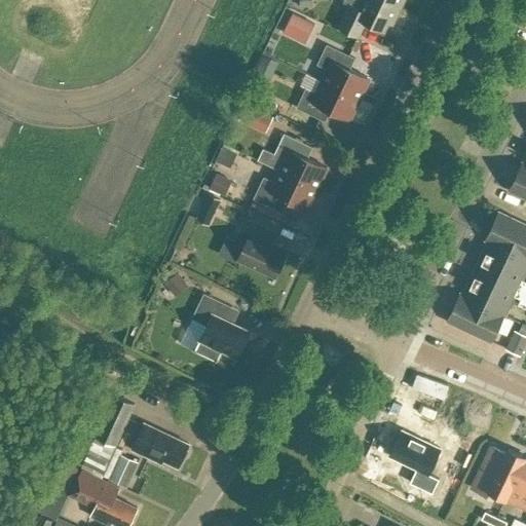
[(401,7),(384,0),(344,0),(343,2),(349,5),(338,29),(359,38),(366,23),(385,31),(389,23),(393,25),(401,7)]
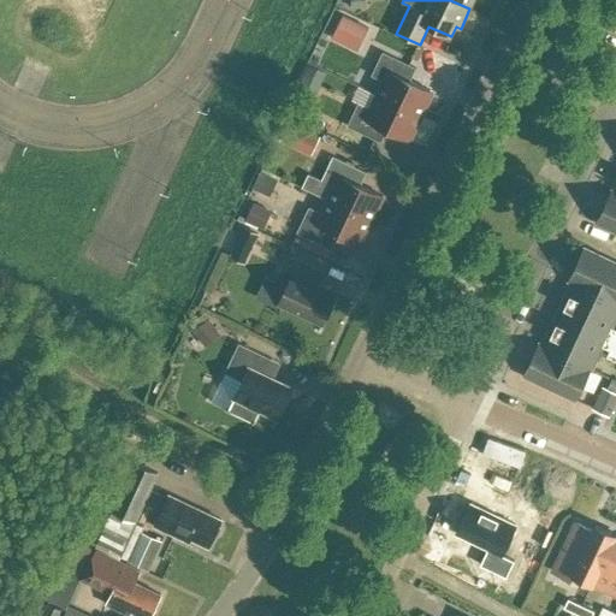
[(332,39),(357,49),(368,27),(343,15),(332,39)]
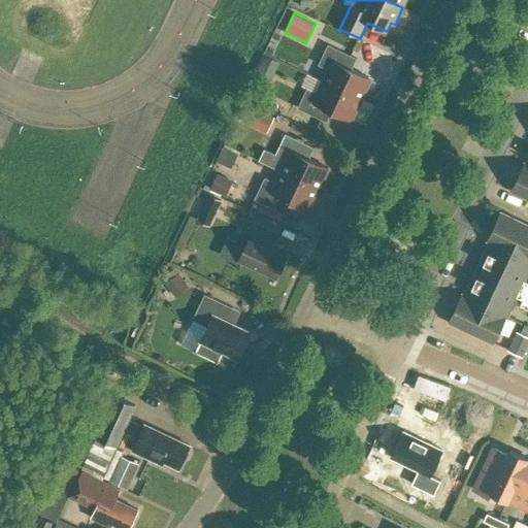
[(361,99),(370,78),(352,69),(357,58),(328,44),(319,64),(329,69),(323,81),(361,99)]
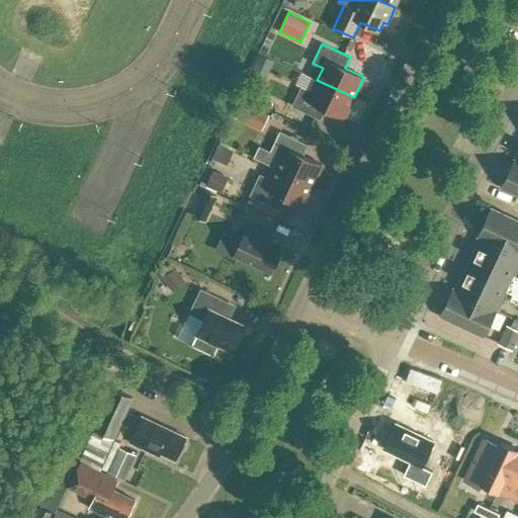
[(260,52),(248,80),(263,87),(275,58),(260,52)]
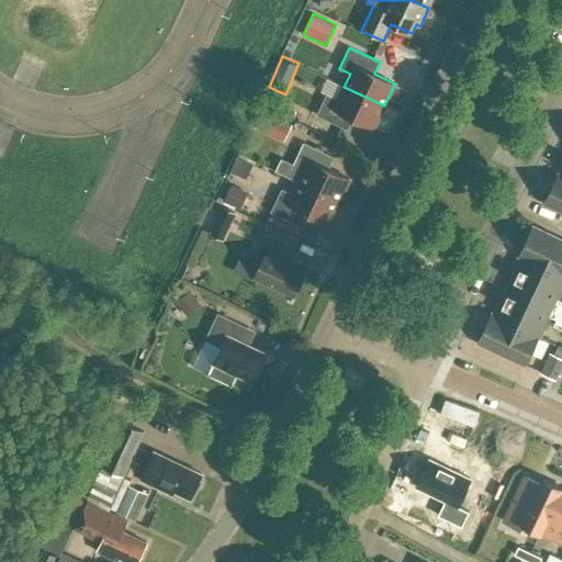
[(373,127),(384,105),(344,87),(338,99),(327,93),(317,115),(347,130),(352,117),(373,127)]
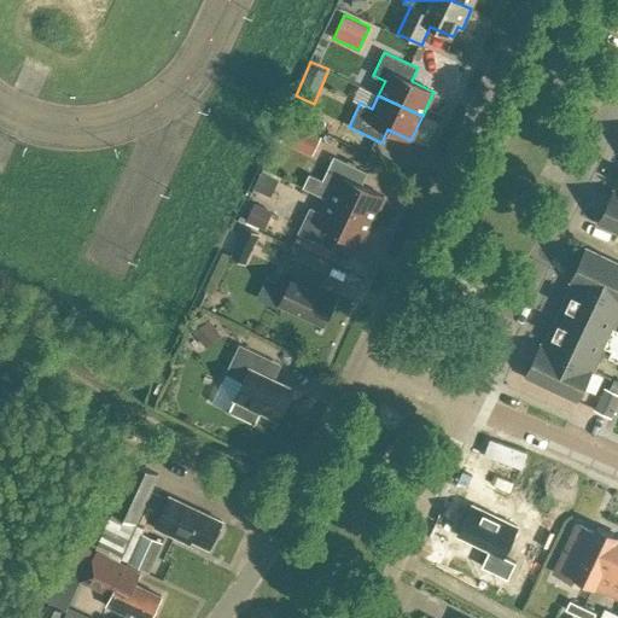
[(281,140),(313,155),(321,136),(289,122),(281,140)]
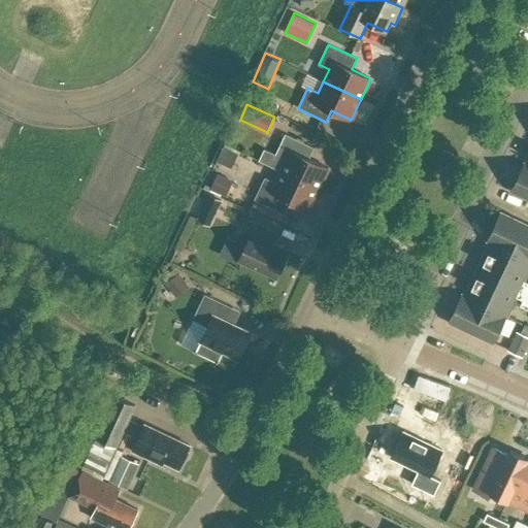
[(308,159),(314,147),(286,134),(275,155),(286,160),(281,171),(319,189),(328,168),(308,159)]
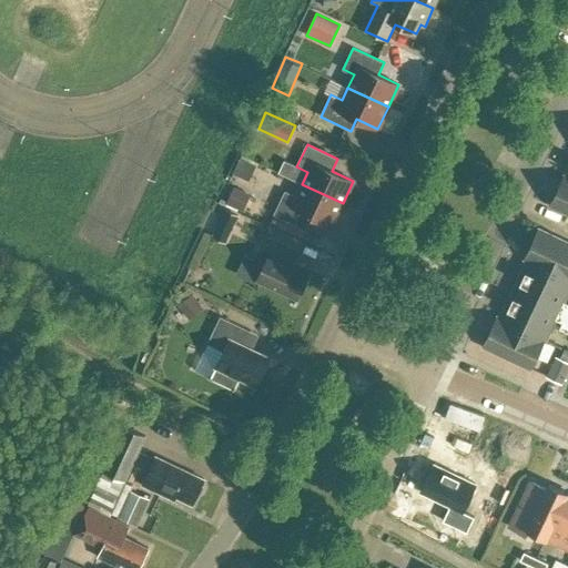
[(567,178),(564,176),(550,205),(567,213),(567,178)]
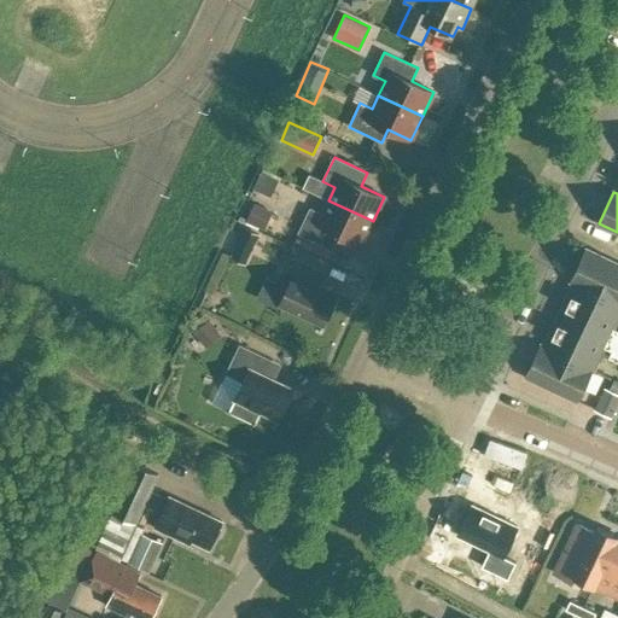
[(338,234),(361,245),(373,221),(328,200),(322,214),(310,208),(298,233),(332,249),(338,234)]
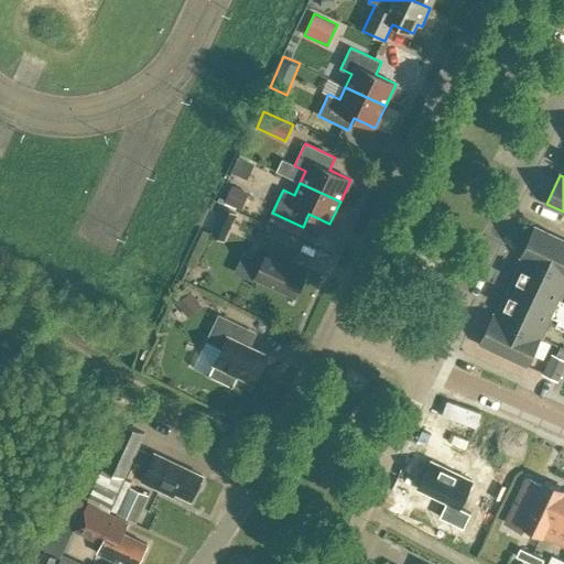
[(241,209),(249,194),(231,186),(224,202),(241,209)]
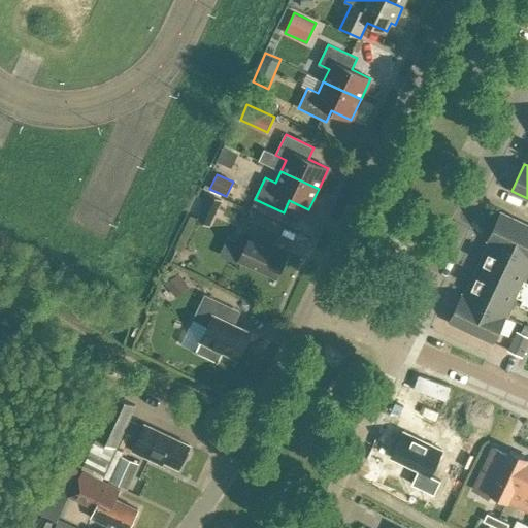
[(209,213),(218,195),(208,191),(200,209),(209,213)]
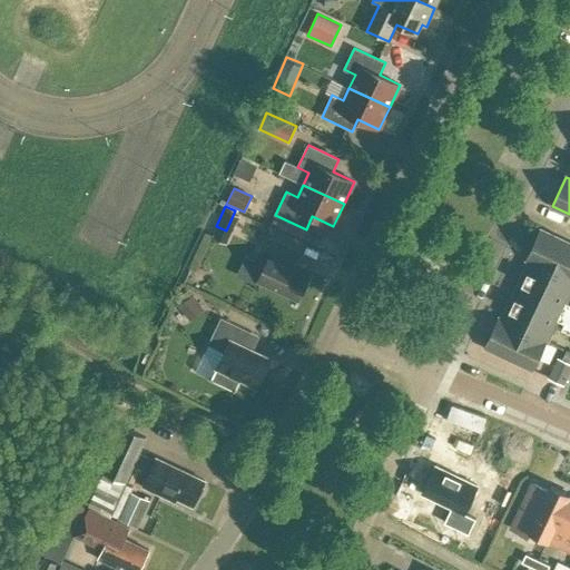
[(569,244),(540,231),(527,258),(569,279),(569,244)]
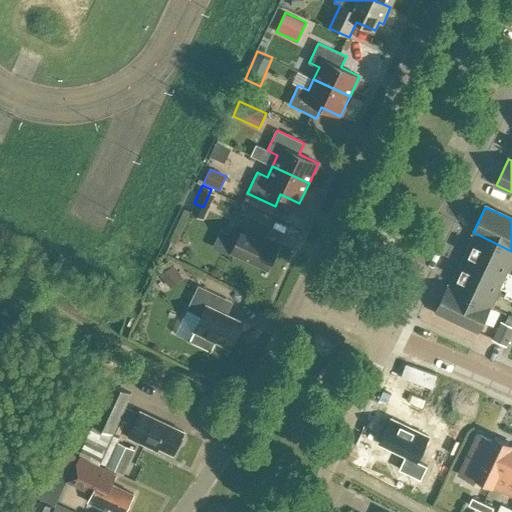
[(280,244),(256,234),(262,222),(239,211),(228,233),(221,230),(213,248),(230,256),(232,252),(268,269),(280,244)]
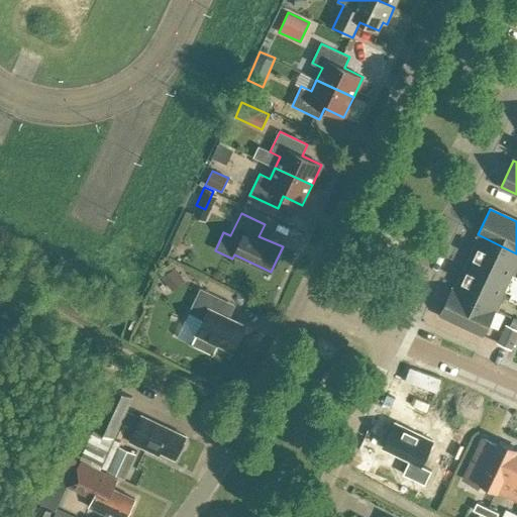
[(516,263),(516,253),(478,234),(477,235),(481,237),(468,264),(516,287),(516,277),(512,275),(516,263)]
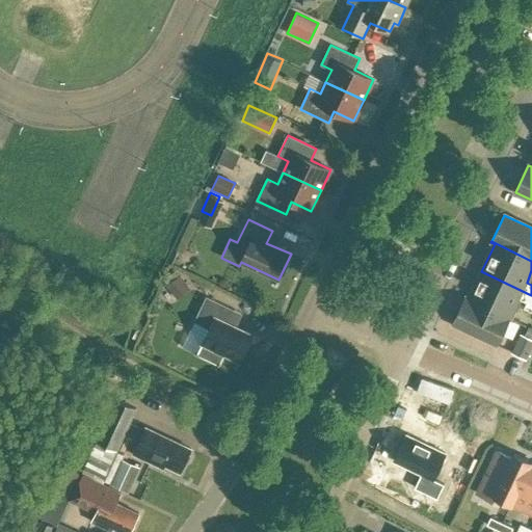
[(531,295),(481,271),(469,299),(509,319),(519,299),(527,302),(524,308),(531,312),(531,295)]
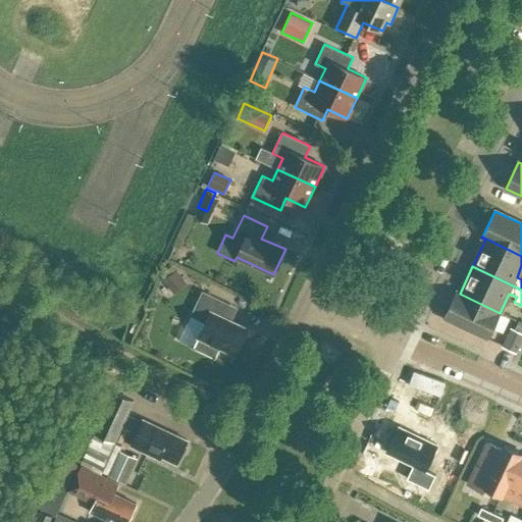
[(170,290),(184,279),(176,270),(163,280),(170,290)]
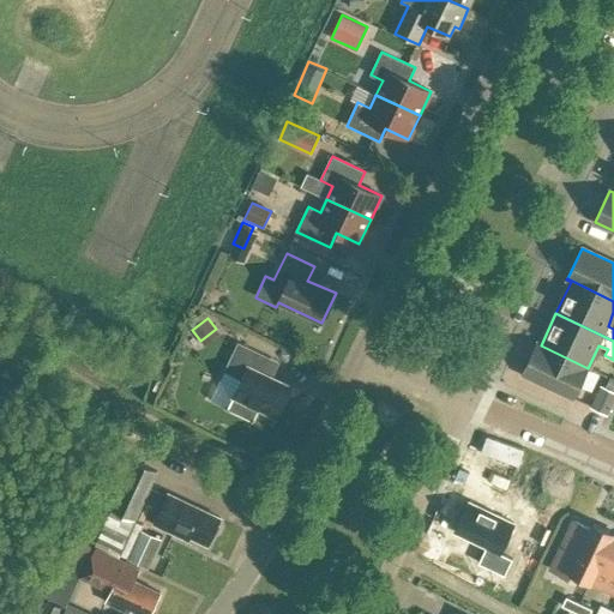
[(260,408),(277,416),(292,387),(263,374),(271,357),(239,343),(224,371),(242,379),(234,396),(227,411),(253,423),(260,408)]
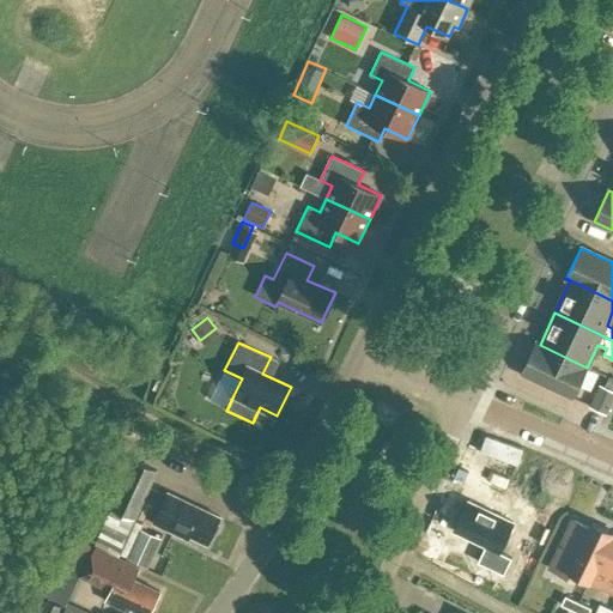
[(540,345),(535,343),(521,374),(572,399),(587,368),(540,345)]
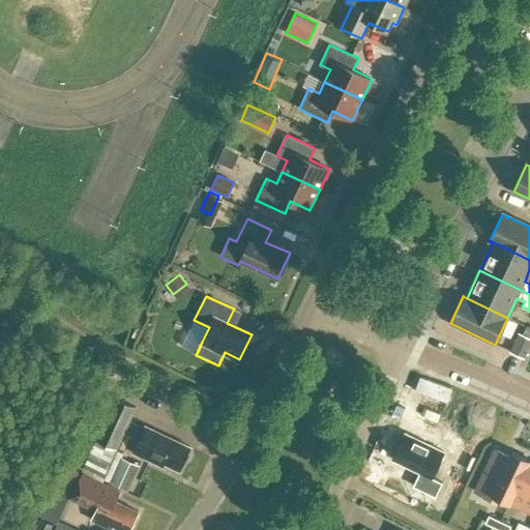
[(525,359),(529,348),(529,339),(519,333),(509,352),(525,359)]
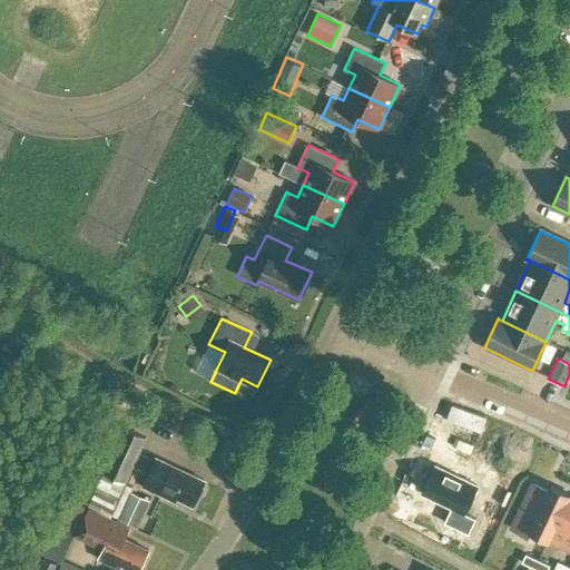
[(126,484),(147,438),(126,428),(88,507),(136,530),(150,501),(131,492),(134,488),(126,484)]
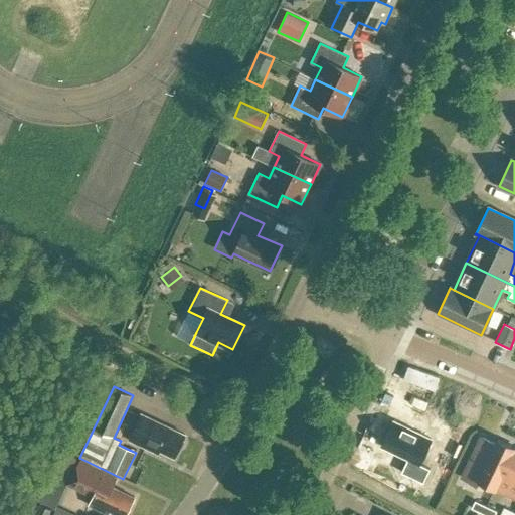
[(185,435),(142,413),(129,440),(158,454),(160,450),(175,457),(179,448),(182,447),(184,442),(183,439),(185,435)]
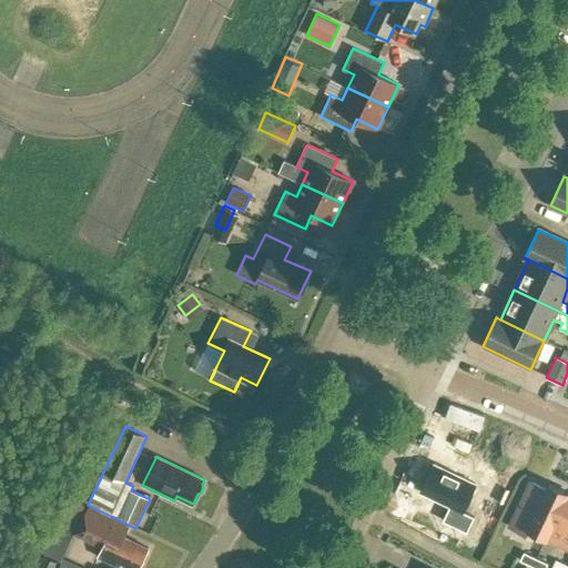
[(433,464),(419,492),(448,505),(462,511),(475,484),(433,464)]
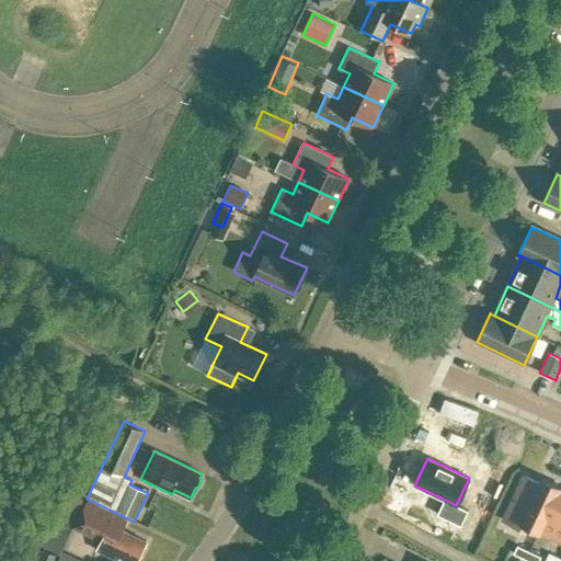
[(73,488),(86,493),(96,470),(84,465),(73,488)]
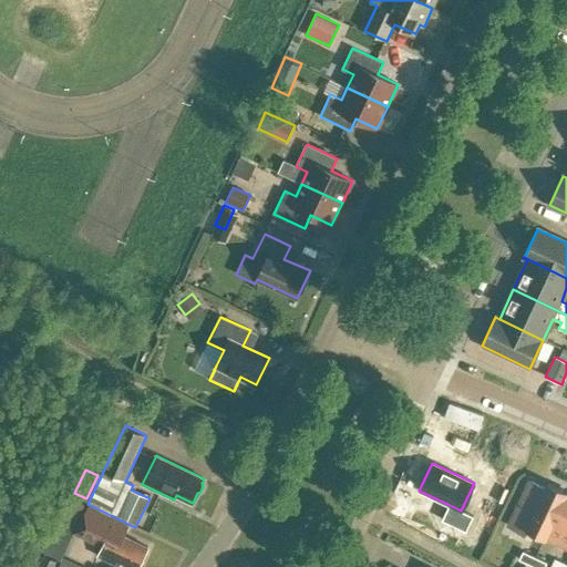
[(545,537),(546,536),(566,493),(566,492),(548,483),(546,488),(531,481),(509,526),(532,537),(534,532),(545,537)]
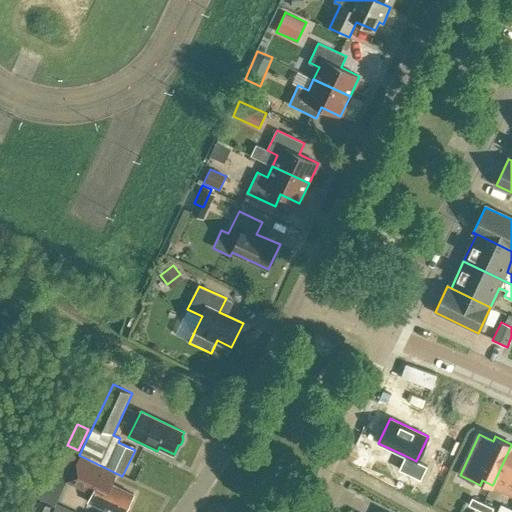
[(511,445),(493,484),(511,493),(511,445)]
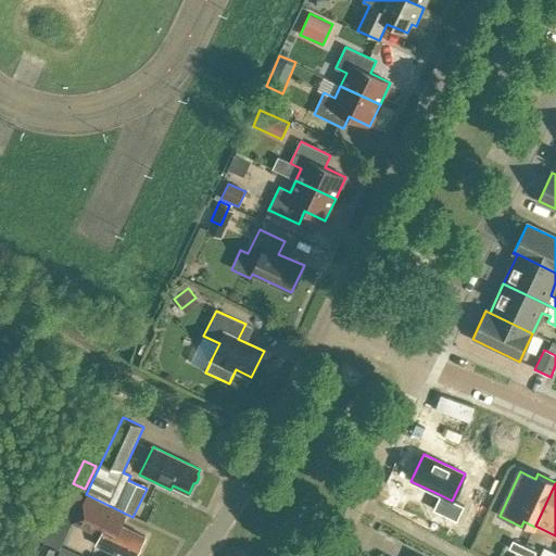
[(143,540),(146,536),(122,525),(126,515),(87,496),(75,520),(102,533),(98,543),(127,555),(135,555),(139,550),(142,548),(144,543),(143,540)]
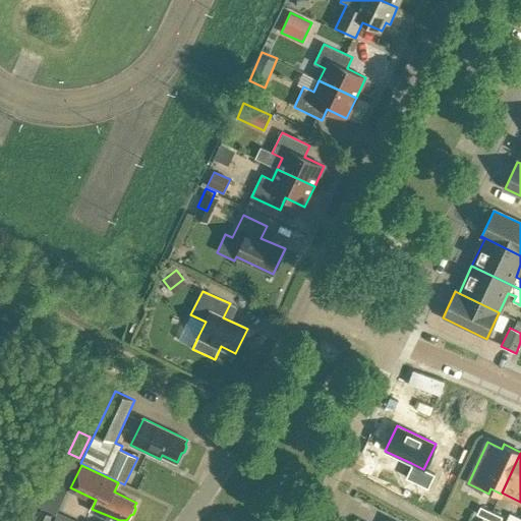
[(491,512),(480,506),(476,514),(487,519),(491,512)]
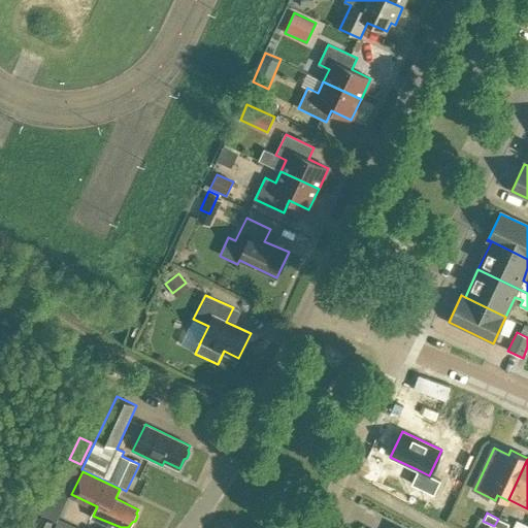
[(51,527),(54,523),(41,517),(36,527),(51,527)]
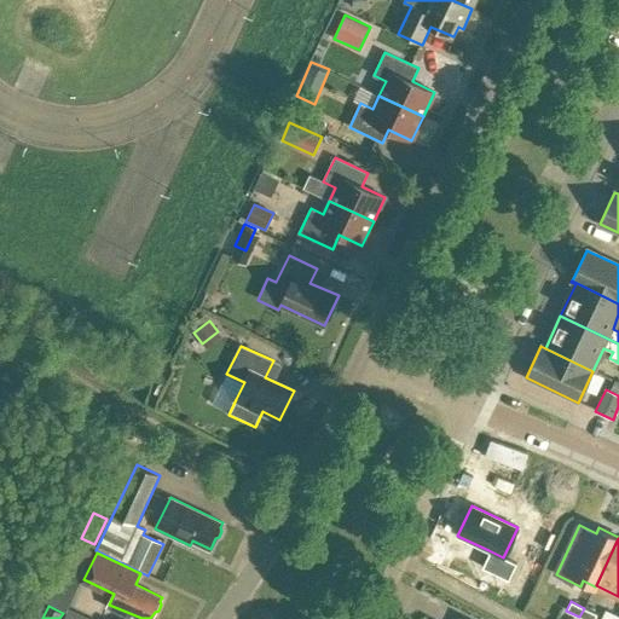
[(90,618),(69,608),(63,618),(90,618)]
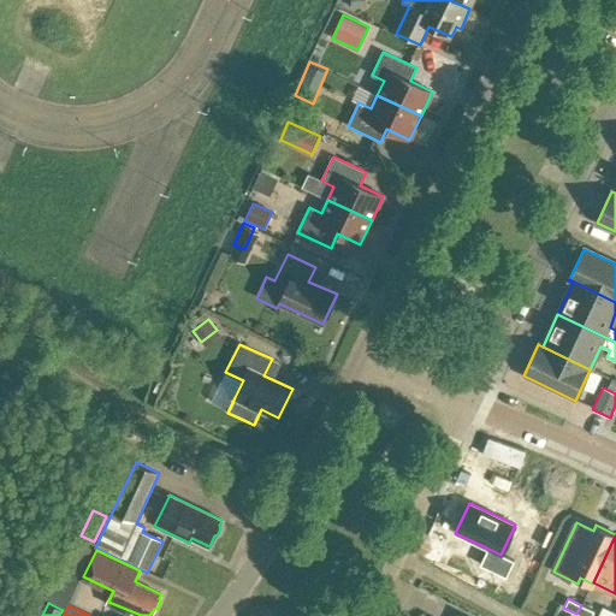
[(592,615),(594,611),(581,605),(576,614),(580,615),(592,615)]
